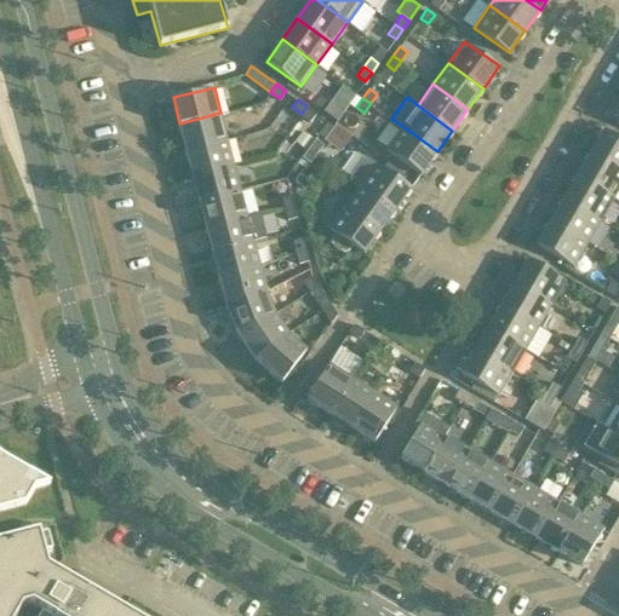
[(337,104),(330,114),(338,119),(345,109),(337,104)]
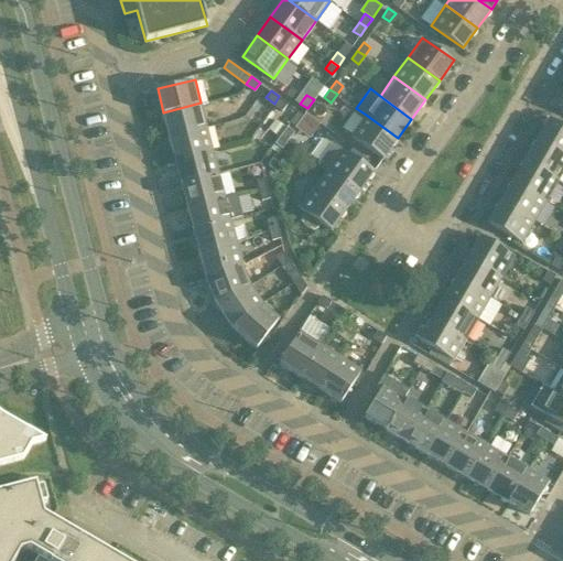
[(288,103),(279,96),(274,104),(282,110),(288,103)]
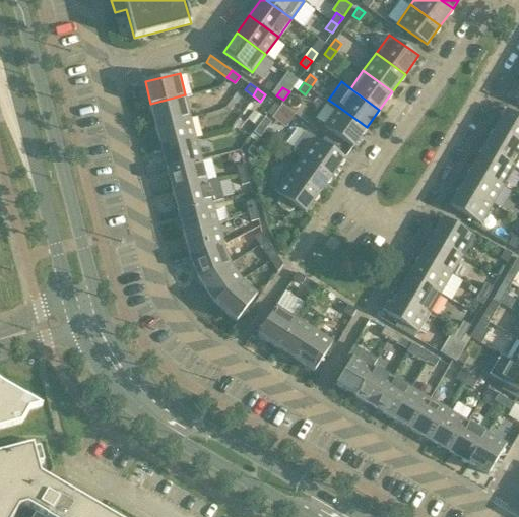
[(191,116),(185,94),(150,104),(156,125),(191,116)]
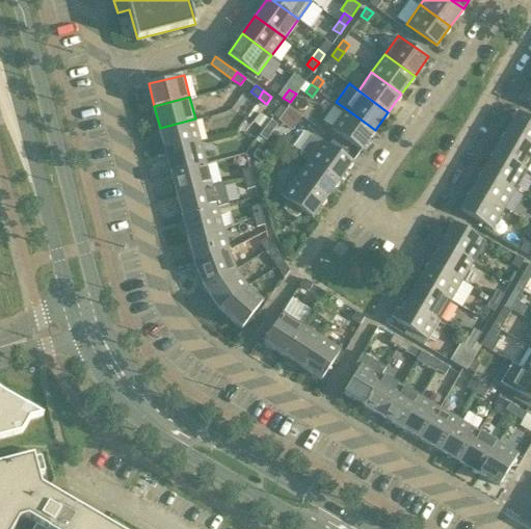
[(287,106),(282,120),(294,125),(300,111),(287,106)]
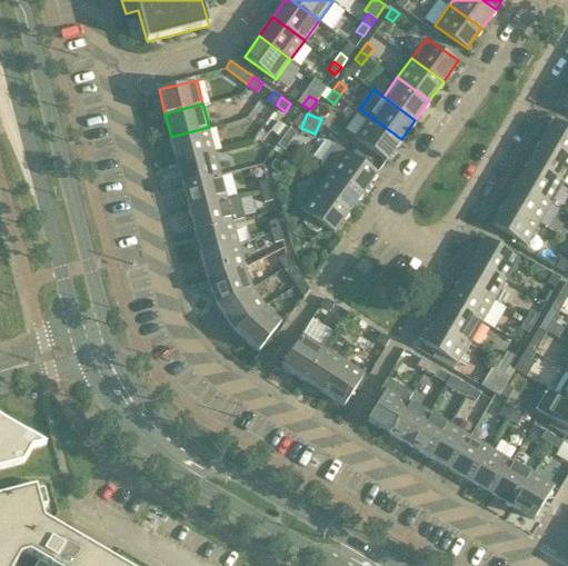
[(387,159),(401,139),(369,116),(355,136),(387,159)]
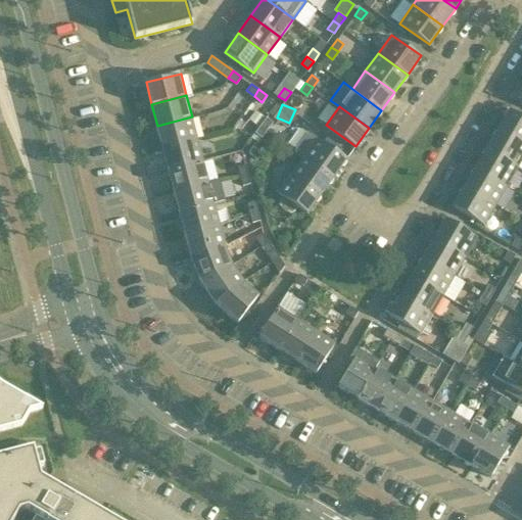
[(258,125),(266,116),(255,109),(249,117),(258,125)]
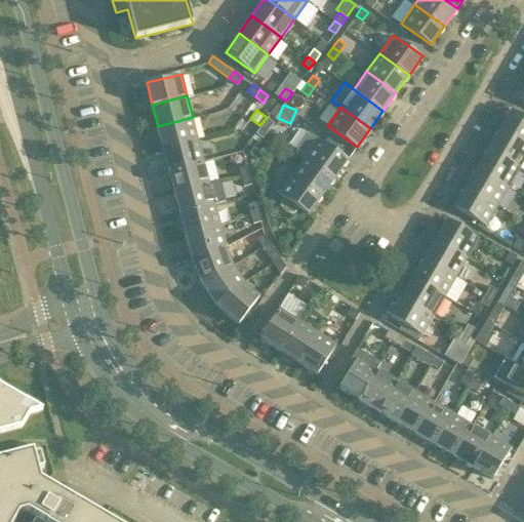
[(523,116),(512,110),(499,129),(523,143),(523,116)]
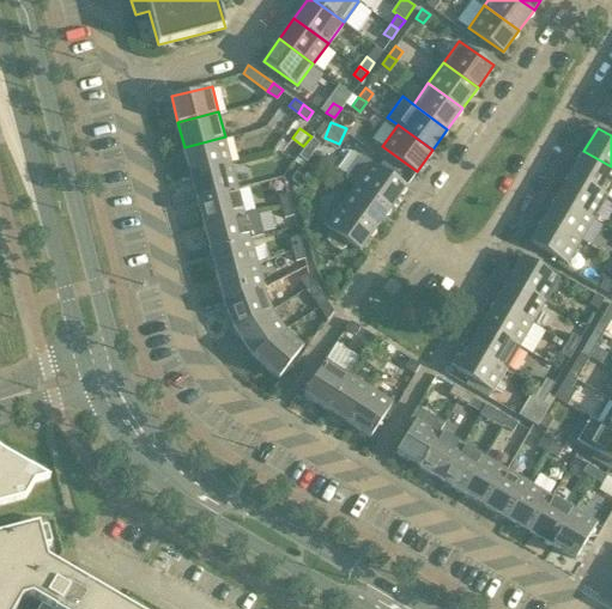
[(191,172),(231,162),(225,136),(185,147),(191,172)]
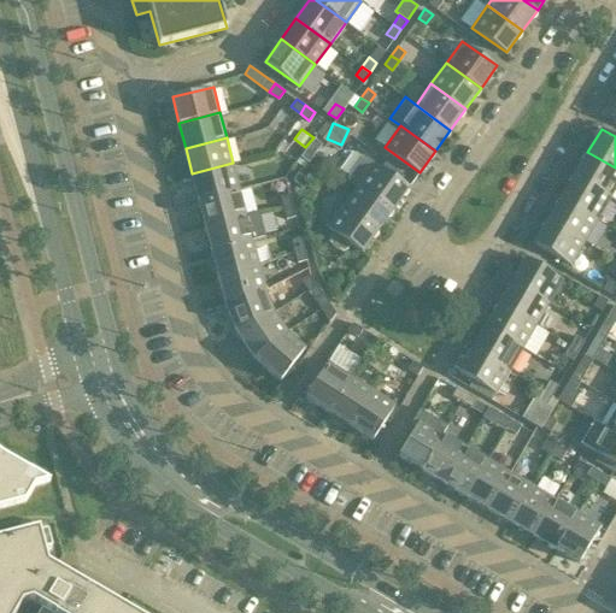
[(308,146),(316,152),(322,142),(315,137),(308,146)]
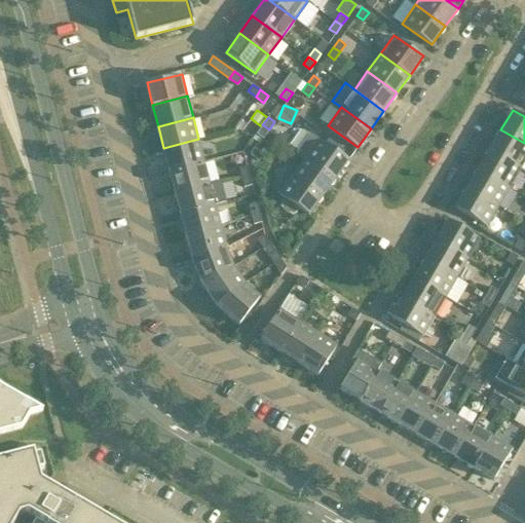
[(263,138),(269,129),(262,124),(257,133),(263,138)]
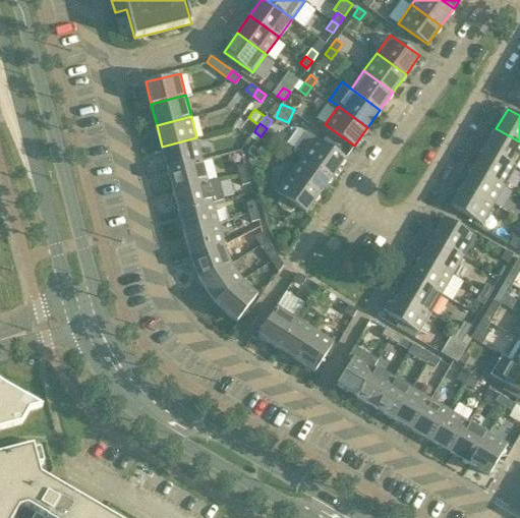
[(516,165),(519,158),(519,141),(496,128),(484,147),(516,165)]
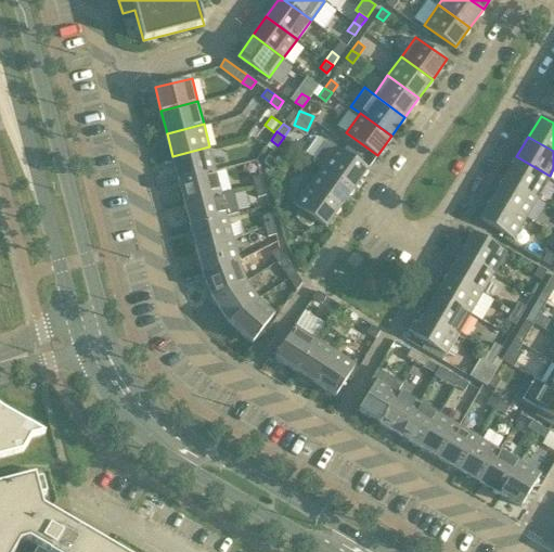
[(313,157),(323,165),(355,188),(369,167),(327,138),(313,157)]
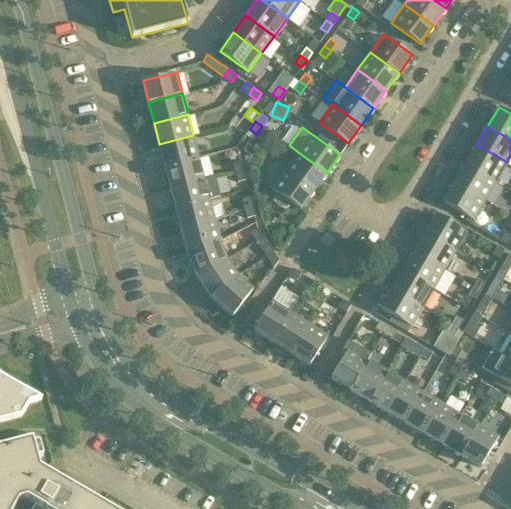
[(159,144),(165,165),(199,156),(193,135),(159,144)]
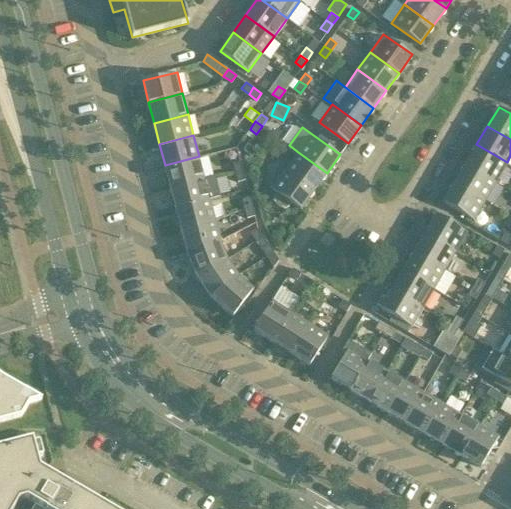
[(256,149),(247,142),(245,146),(244,149),(252,155),(256,149)]
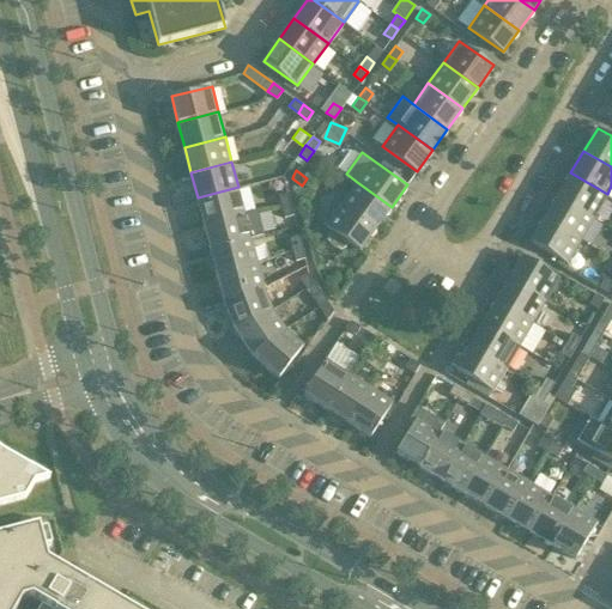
[(594,217),(607,194),(570,172),(558,195),(594,217)]
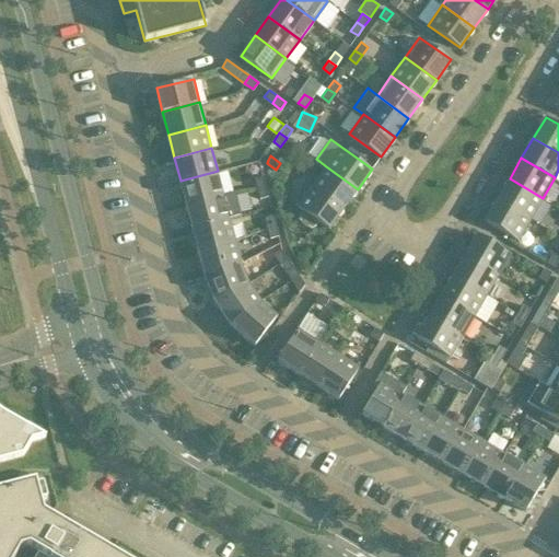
[(344,208),(358,189),(326,166),(312,185),(344,208)]
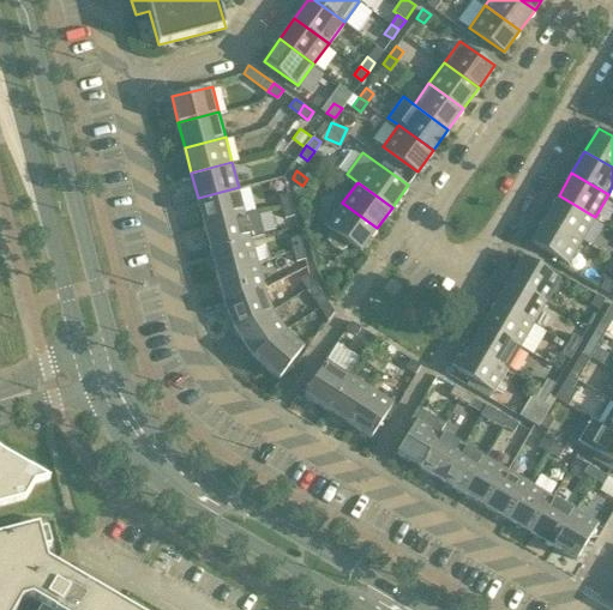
[(245,212),(239,187),(198,198),(204,223),(245,212)]
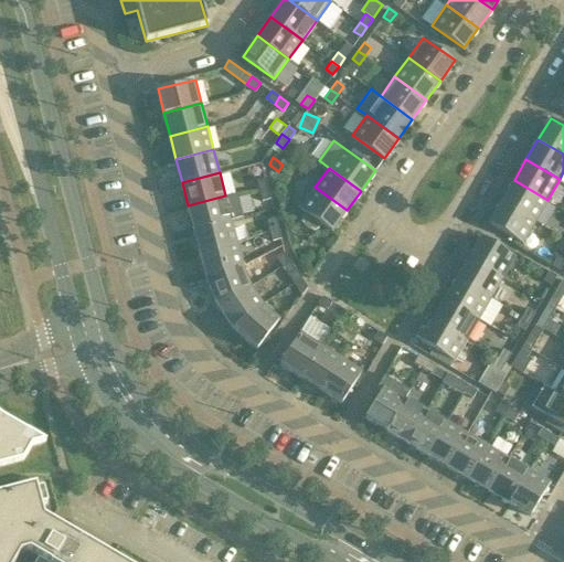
[(268,187),(266,177),(257,179),(261,189),(268,187)]
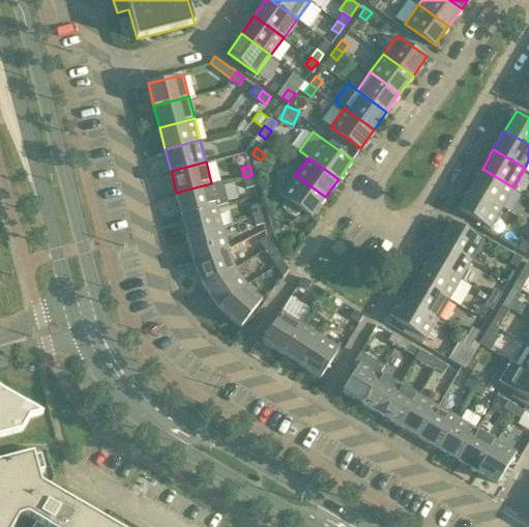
[(502,207),(513,187),(482,169),(471,188),(502,207)]
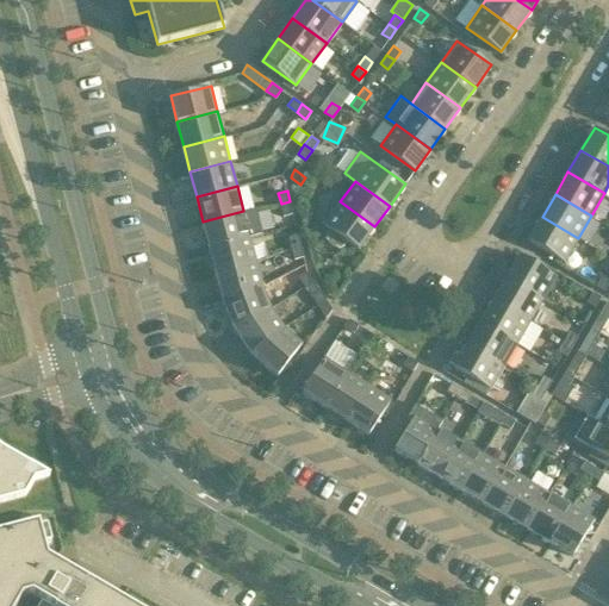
[(293,212),(290,201),(281,204),(284,214),(293,212)]
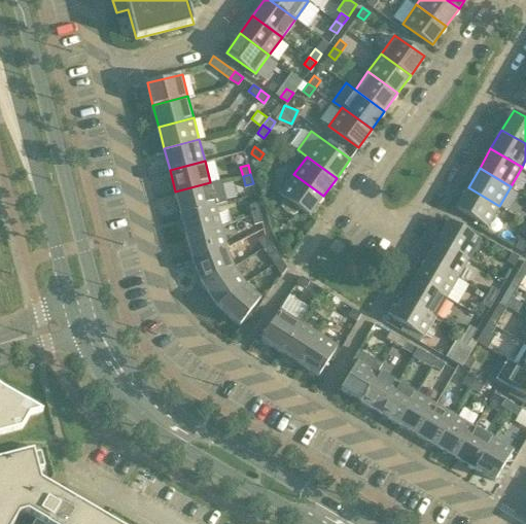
[(310,214),(323,196),(293,174),(280,194),(286,197),(281,203),(282,204),(282,205),(283,207),(284,208),(286,210),(288,212),(291,213),(293,213),(294,213),(296,213),(301,208),(310,214)]
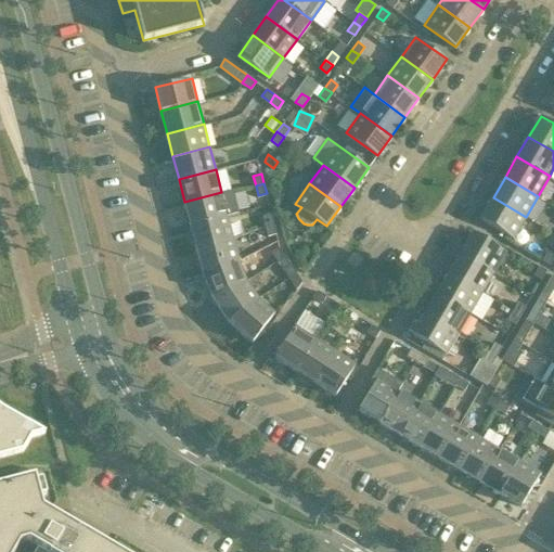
[(184,202),(191,223),(228,215),(240,212),(233,189),(221,192),(184,202)]
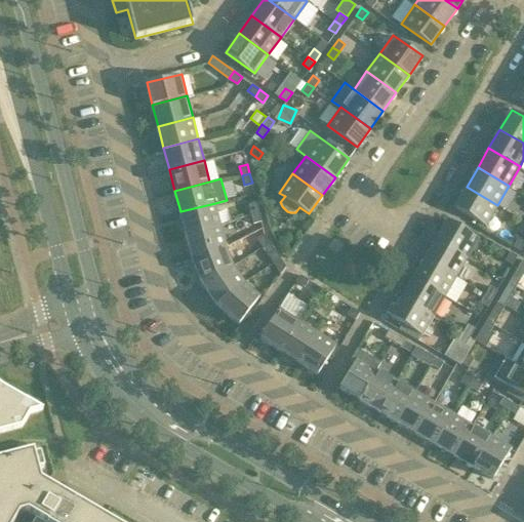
[(486,225),(497,205),(467,187),(454,206),(486,225)]
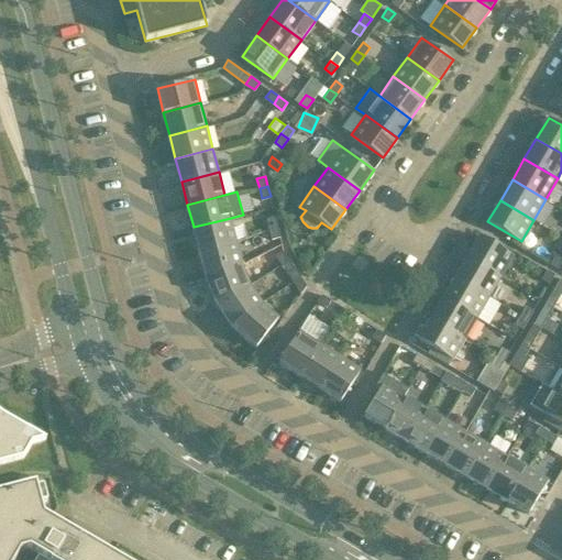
[(278,226),(275,216),(267,218),(270,228),(278,226)]
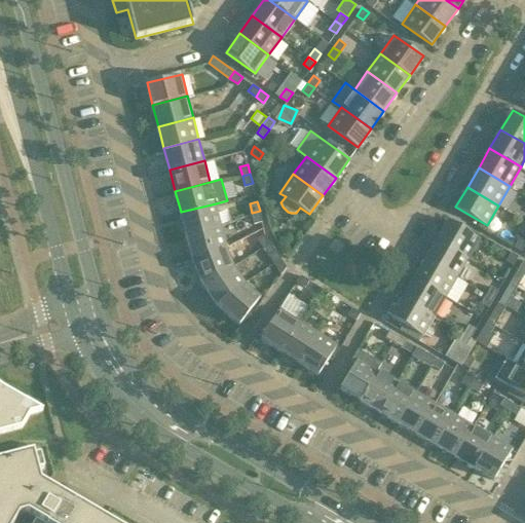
[(221,224),(216,203),(181,212),(186,233),(221,224)]
